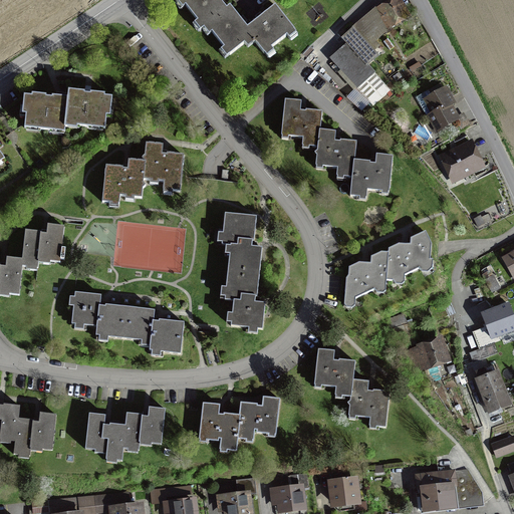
[(200,27),(204,25),(227,6),(222,0),(178,0),(183,5),(186,3),(198,18),(195,20),(200,27)]
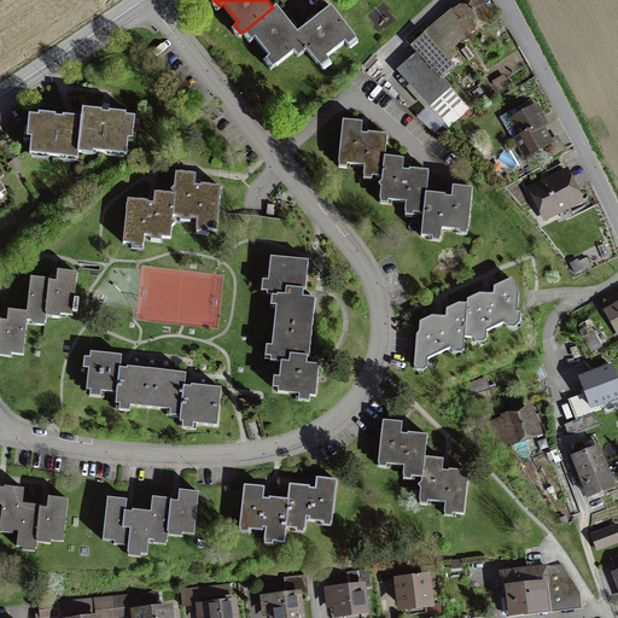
[(471,0),(447,13),(460,36),(489,21),(477,0),(471,0)]
